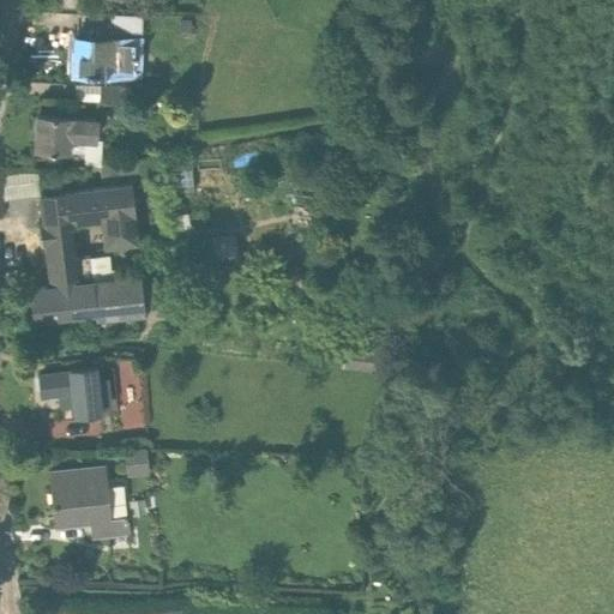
[(142,14),(110,13),(110,30),(142,31),(142,14)]
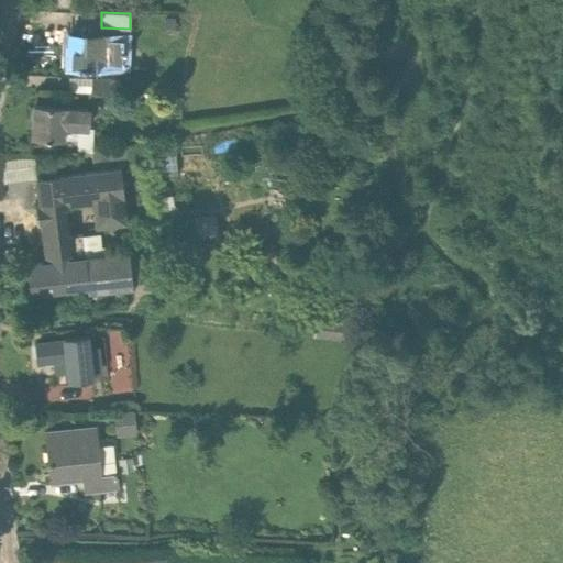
[(175,32),(175,18),(164,18),(164,32),(175,32)]
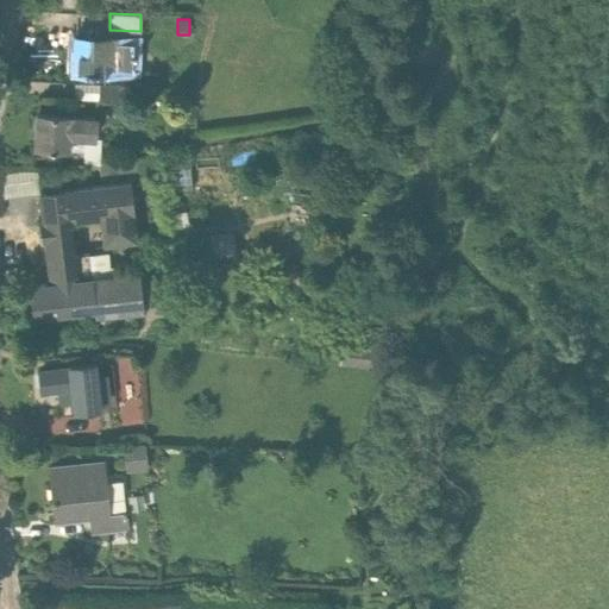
[(136,74),(136,38),(74,36),(73,71),(136,74)]
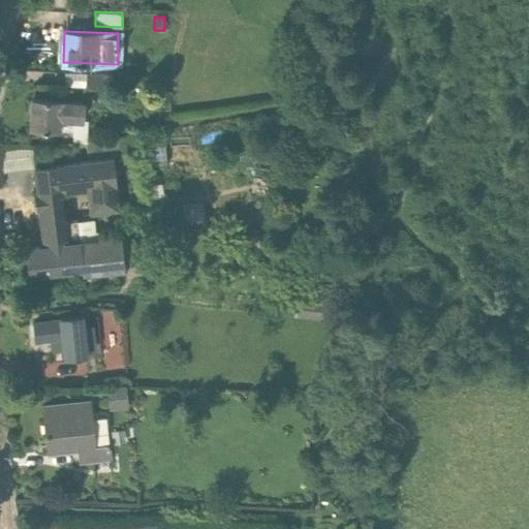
[(111,89),(112,73),(86,72),(85,88),(111,89)]
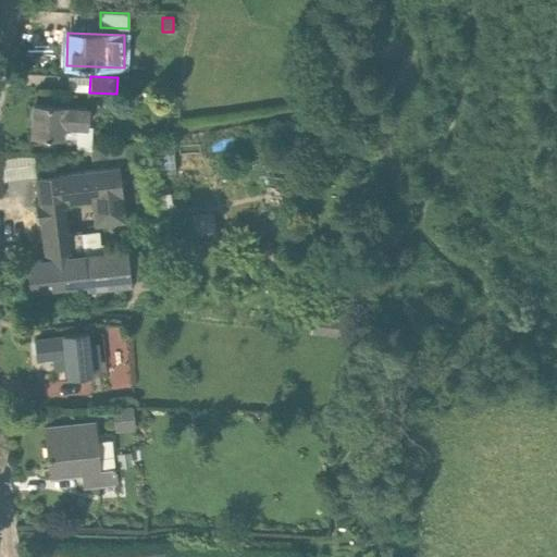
[(76,146),(77,125),(86,126),(87,108),(64,106),(34,103),(32,135),(62,136),(62,145),(76,146)]
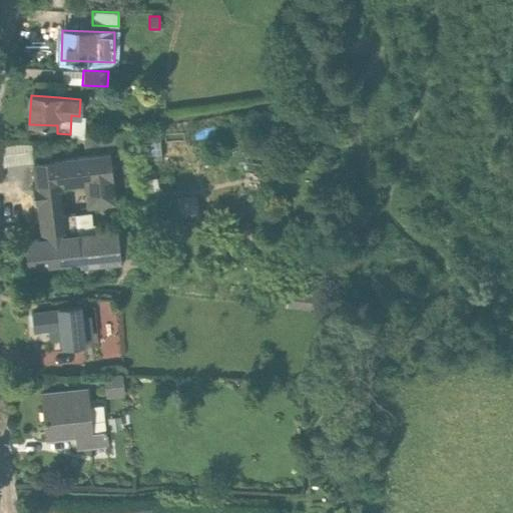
[(335,137),(321,124),(315,130),(329,143),(335,137)]
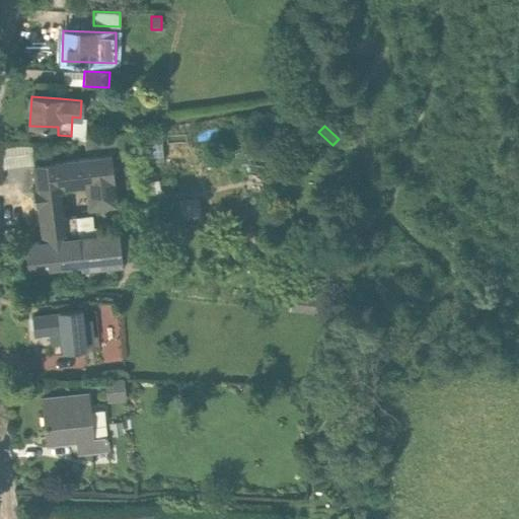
[(89,151),(104,149),(104,150),(137,146),(135,133),(103,137),(88,139),(89,151)]
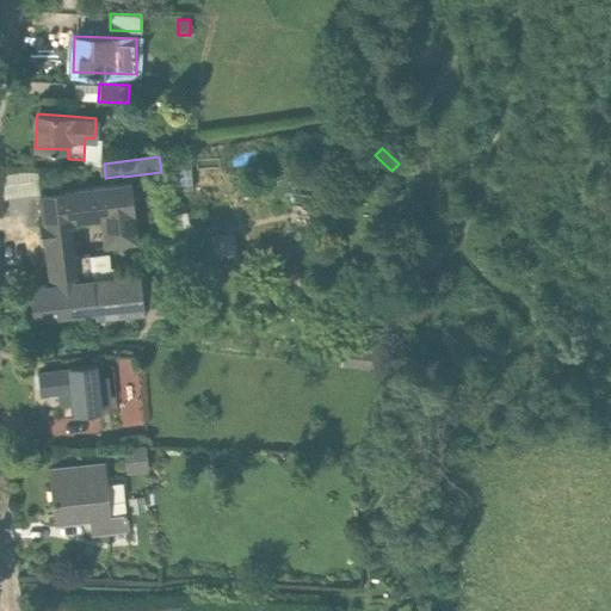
[(39,191),(43,222),(39,222),(38,222),(38,226),(41,226),(41,224),(68,221),(68,222),(71,222),(69,221),(103,217),(105,245),(136,241),(134,214),(130,183),(69,190),(69,189),(39,191)]
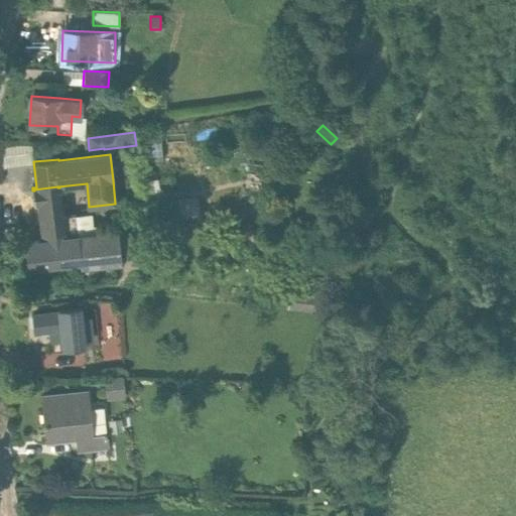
[(142,166),(142,179),(156,178),(155,170),(150,165),(142,166)]
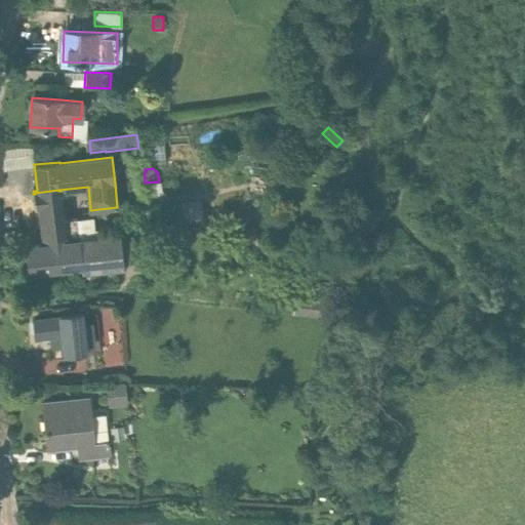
[(330,174),(330,189),(346,188),(345,174),(330,174)]
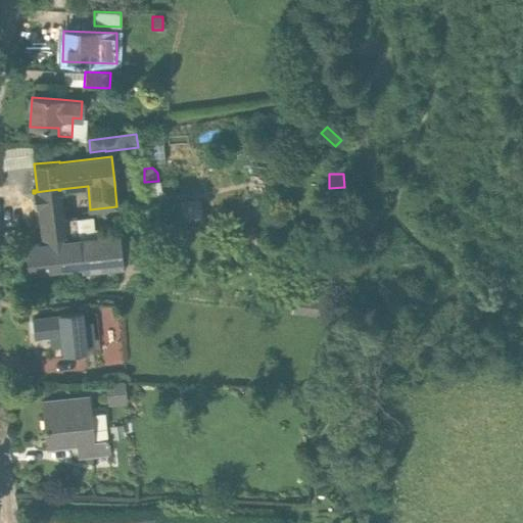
[(184,197),(184,217),(204,217),(204,197),(184,197)]
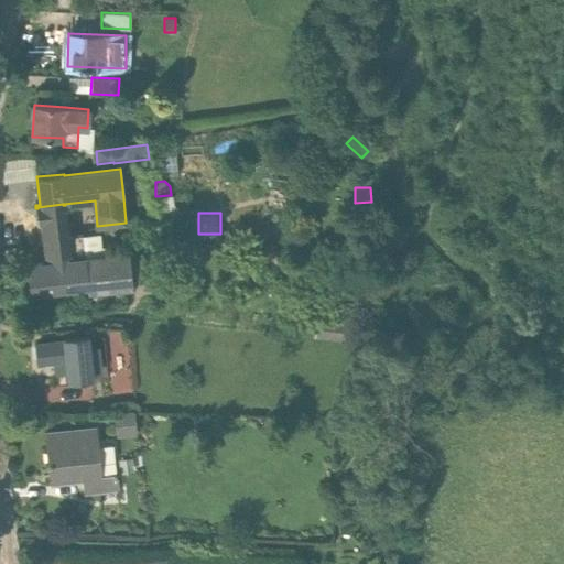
[(83,235),(68,236),(66,216),(64,216),(64,217),(42,219),(46,261),(28,263),(31,292),(87,285),(87,292),(89,292),(90,306),(107,305),(105,290),(132,286),(129,252),(85,257),(83,235)]
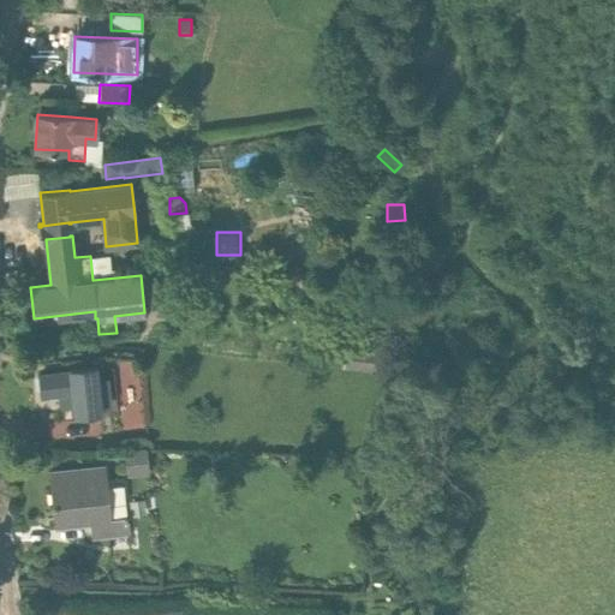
[(41,396),(60,394),(63,419),(76,417),(76,412),(99,410),(105,408),(108,405),(109,400),(108,378),(96,380),(94,366),(71,369),(71,371),(40,375),(41,396)]
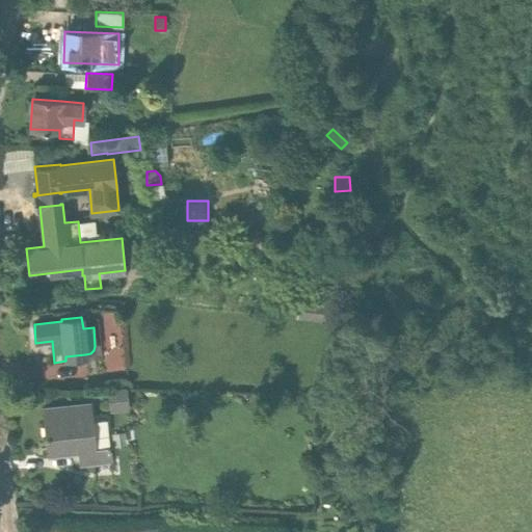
[(107,394),(109,407),(128,405),(127,392),(107,394)]
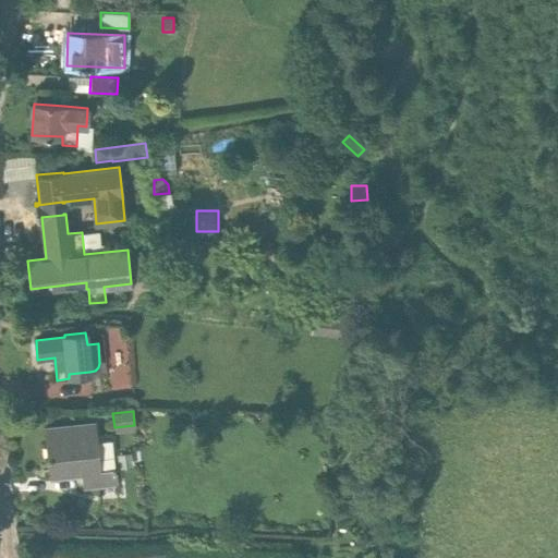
[(112,439),(97,440),(95,423),(46,428),(50,476),(81,473),(83,487),(117,484),(112,439)]
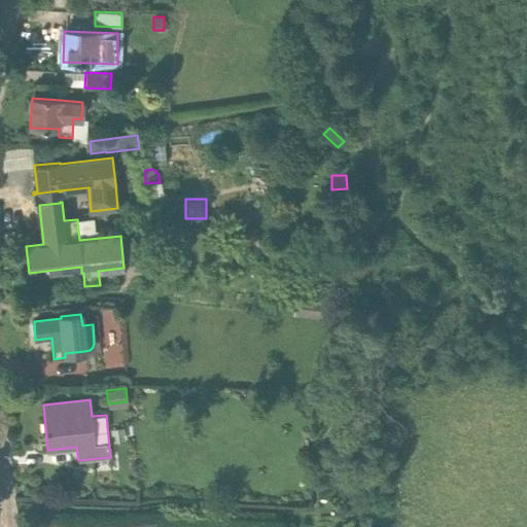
[(152,526),(151,515),(129,518),(129,526),(152,526)]
